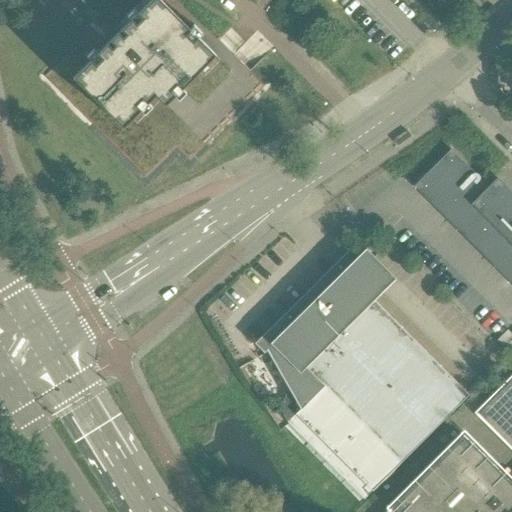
[(28,0),(43,15),(57,1),(70,14),(84,0),(28,0)]
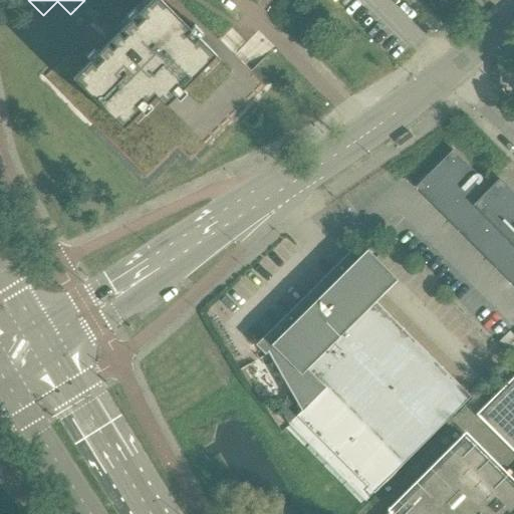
[(169,0),(150,0),(121,28),(106,44),(87,25),(40,72),(93,124),(88,130),(146,187),(176,157),(189,170),(211,149),(206,145),(265,86),(251,71),(224,45),(220,41),(211,31),(208,34),(206,36),(169,0)]
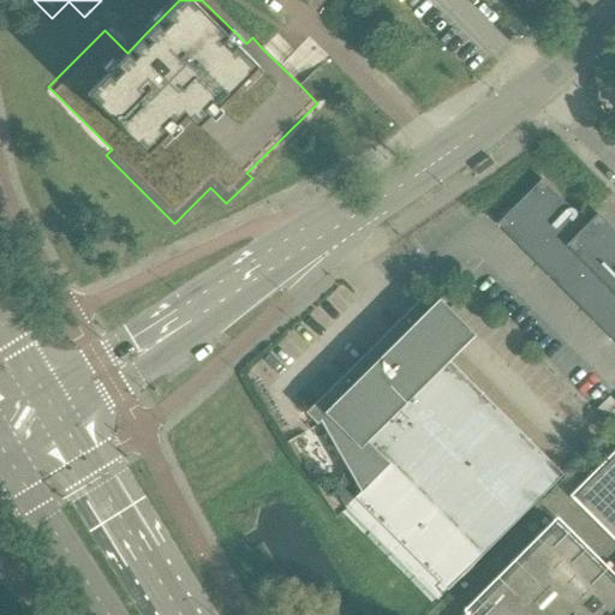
[(614,231),(597,213),(593,216),(586,225),(541,179),(497,224),(614,341),(614,231)]
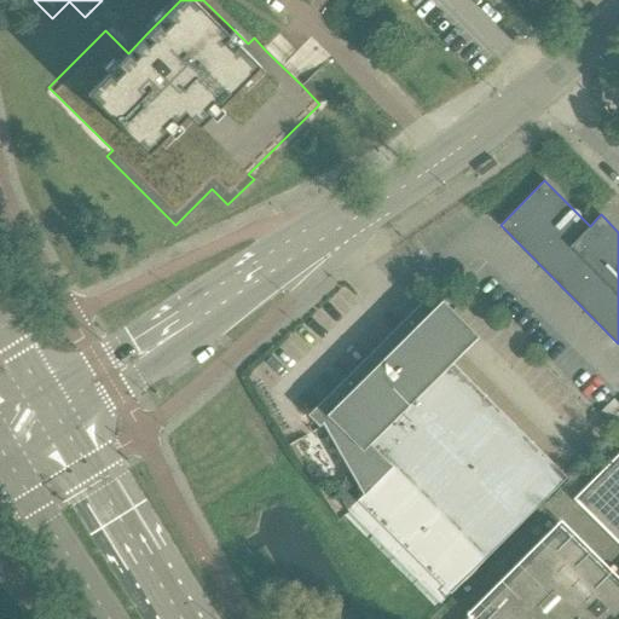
[(319,427),(322,423),(342,458),(350,472),(348,474),(346,476),(343,479),(342,481),(341,485),(341,487),(340,491),(340,495),(341,497),(341,501),(342,503),(345,507),(346,509),(348,512),(439,603),(566,478),(556,468),(451,363),(463,350),(478,336),(450,310),(441,300),(428,299),(426,299),(424,298),(416,306),(307,415),(319,427)]
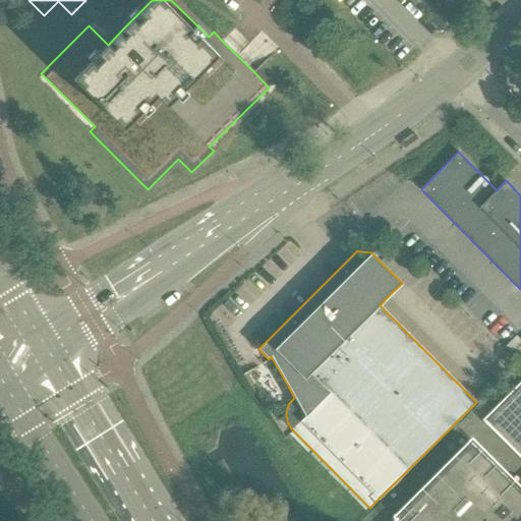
[(520,358),(520,340),(519,339),(516,336),(505,347),(519,361),(520,358)]
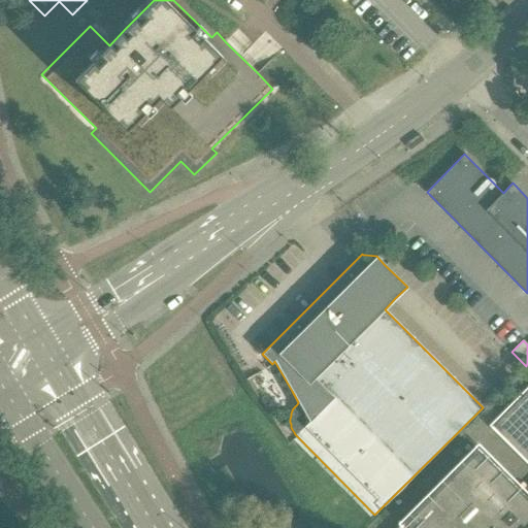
[(527,527),(527,389),(491,427),(527,464),(527,494),(527,495),(480,447),(398,527),(527,527)]
